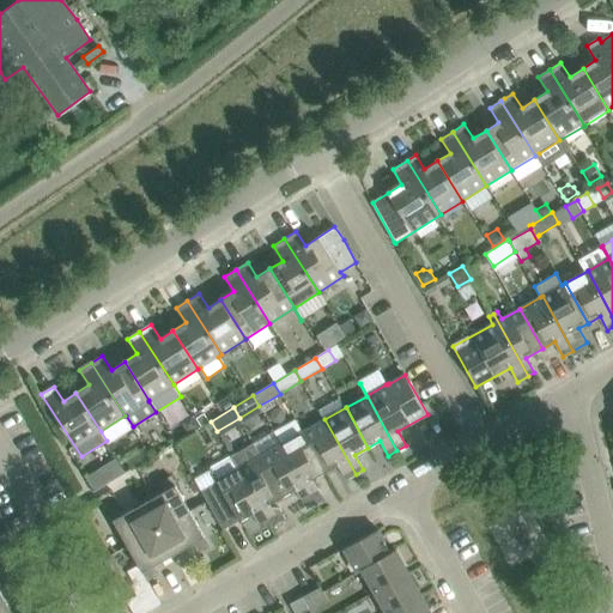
[(195,418),(201,426),(210,422),(204,413),(195,418)]
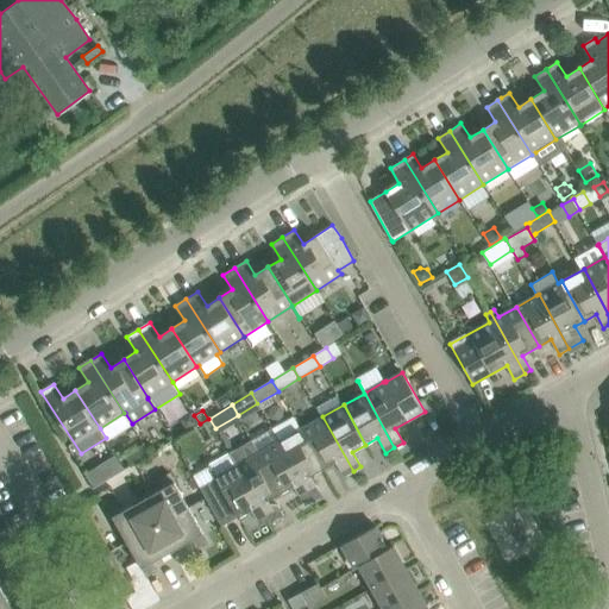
[(322,416),(302,428),(324,469),(336,462),(344,476),(353,471),(322,416)]
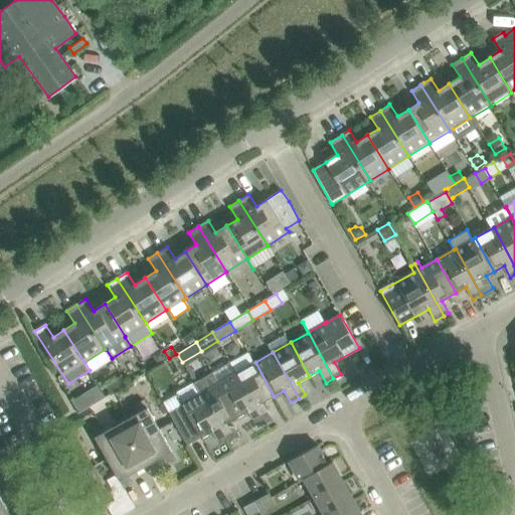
[(274,396),(255,362),(236,373),(262,419),(270,415),(263,402),(274,396)]
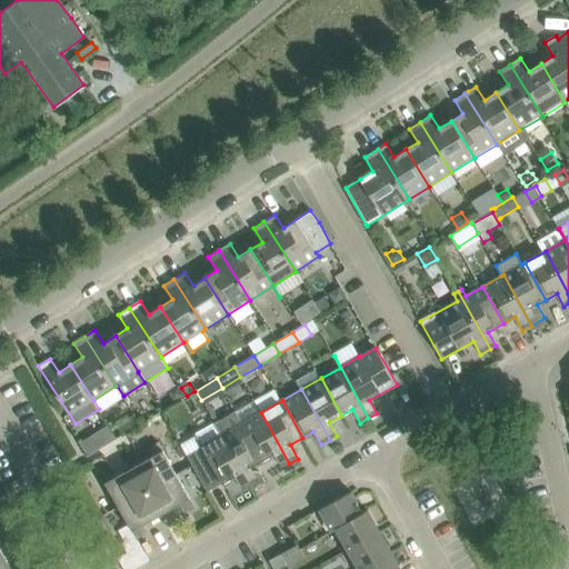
[(261,461),(235,411),(216,422),(250,486),(252,488),(265,481),(259,472),(252,471),(250,468),(261,461)]
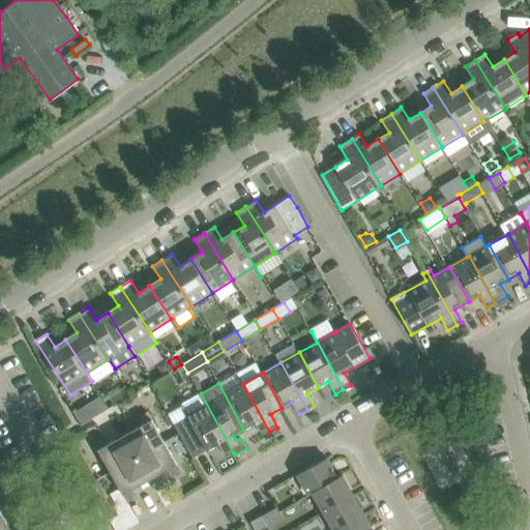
[(269,432),(243,384),(225,394),(243,430),(256,422),(263,436),(269,432)]
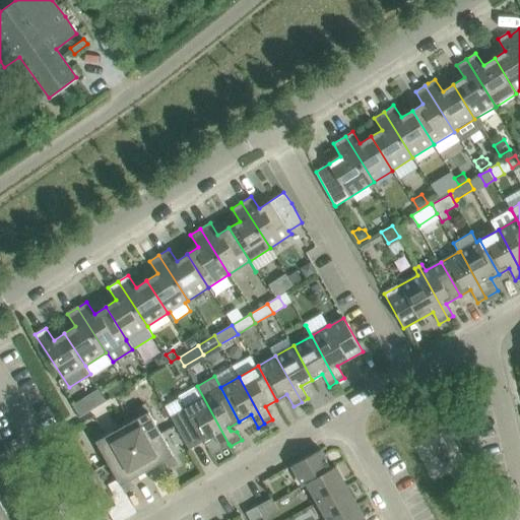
[(105,389),(111,398),(128,388),(122,379),(105,389)]
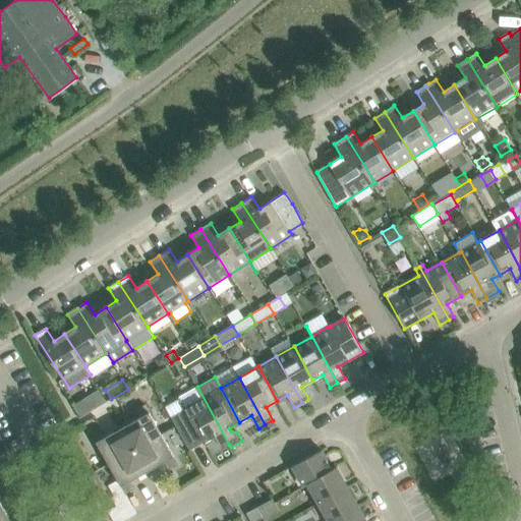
[(170,415),(190,450),(215,437),(222,449),(229,445),(197,387),(178,398),(183,408),(170,415)]
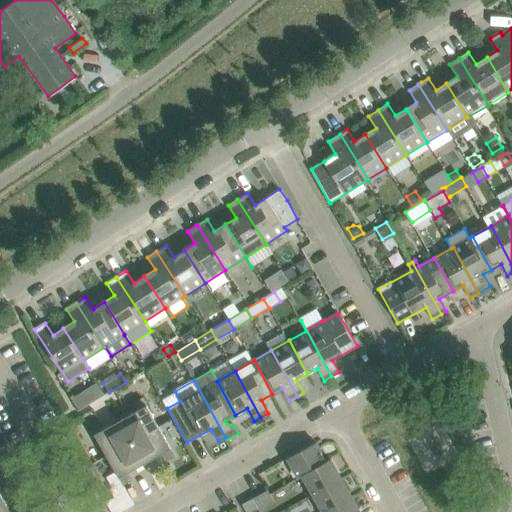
[(71,399),(77,411),(89,404),(83,392),(71,399)]
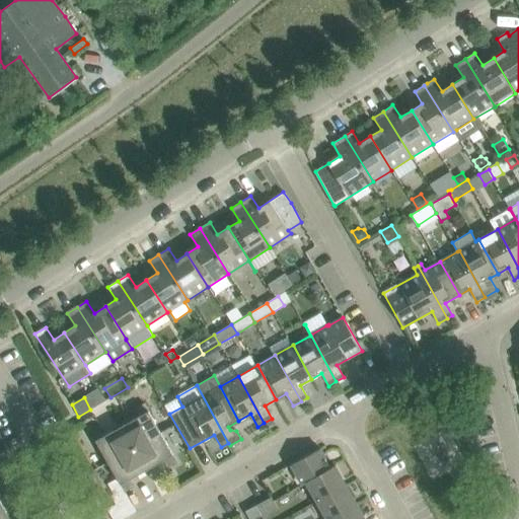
[(139,417),(123,426),(135,448),(161,433),(144,403),(135,409),(139,417)]
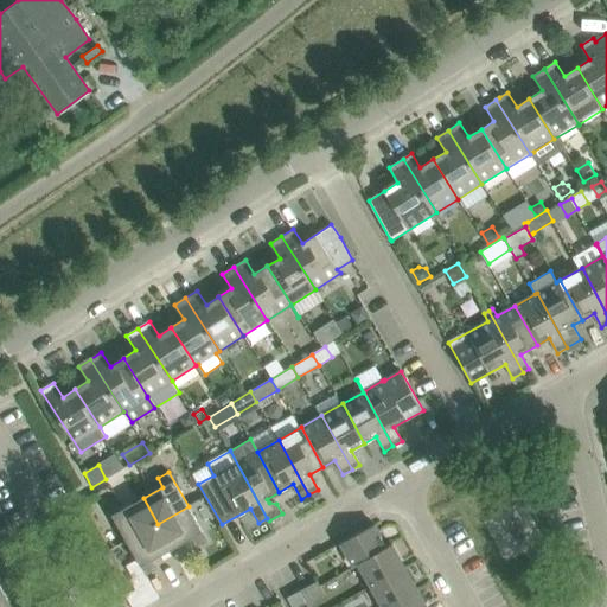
[(108,506),(127,541),(158,524),(144,498),(123,509),(119,500),(108,506)]
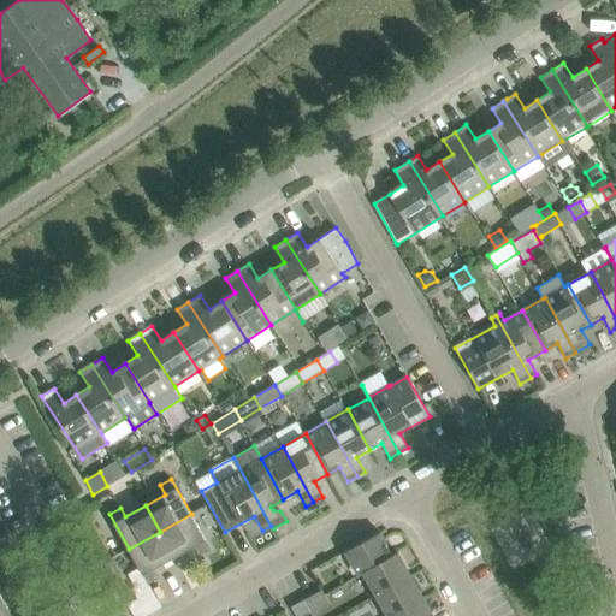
[(191,514),(160,532),(175,557),(194,546),(199,555),(211,549),(191,514)]
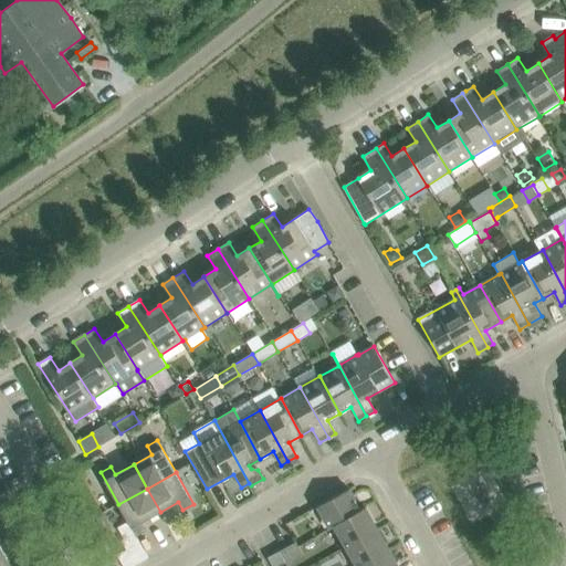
[(127,551),(117,556),(122,565),(134,565),(148,558),(148,557),(136,536),(147,531),(143,523),(160,512),(147,489),(118,504),(127,521),(118,526),(125,538),(122,541),(127,551)]
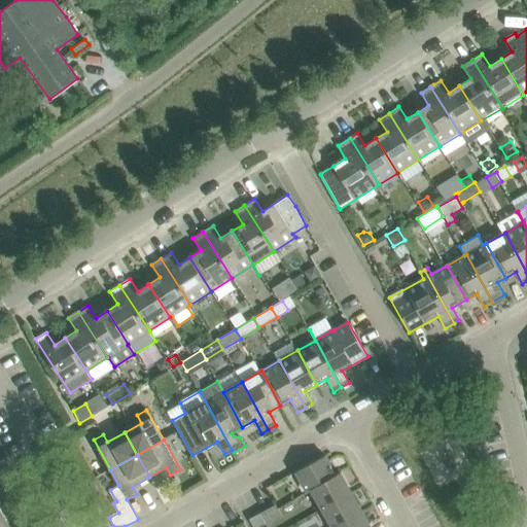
[(325,456),(295,471),(307,491),(341,472),(340,472),(336,475),(325,456)]
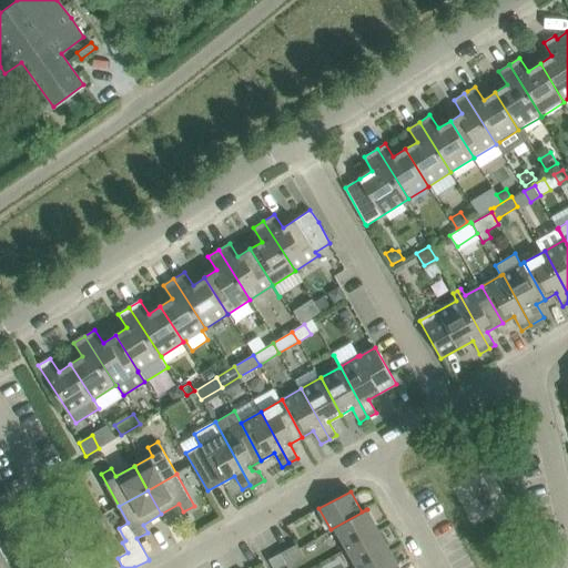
[(367,509),(331,529),(332,530),(336,528),(347,548),(378,530),(367,509)]
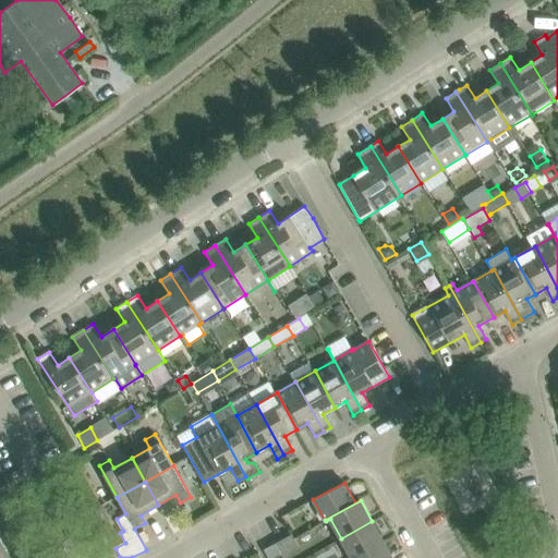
[(372,521),(341,538),(352,557),(354,557),(384,542),(372,521)]
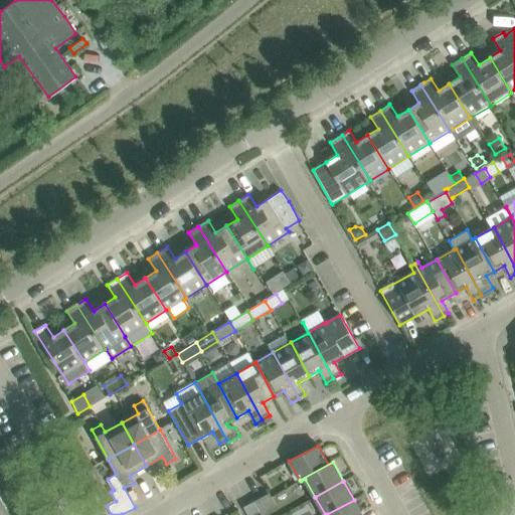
[(260,512),(260,513),(276,505),(270,493),(253,502),(260,512)]
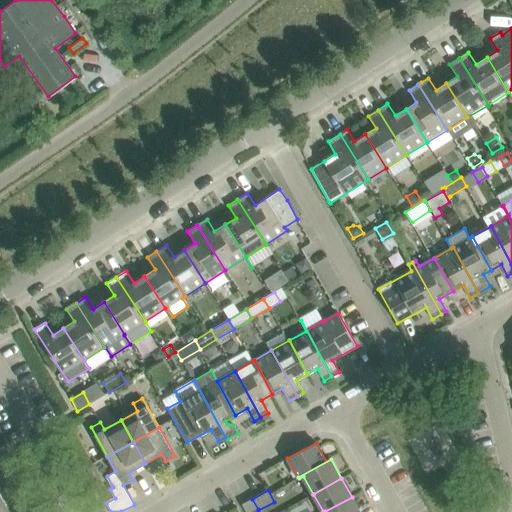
[(0,511),(10,511),(0,493),(0,511)]
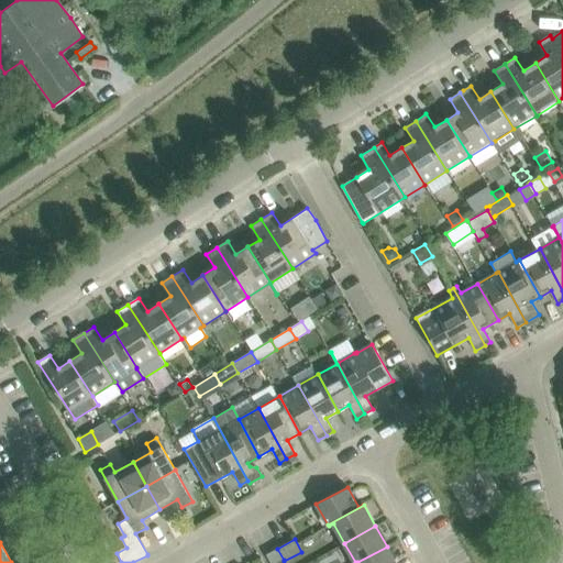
[(396,562),(387,547),(357,562),(396,562)]
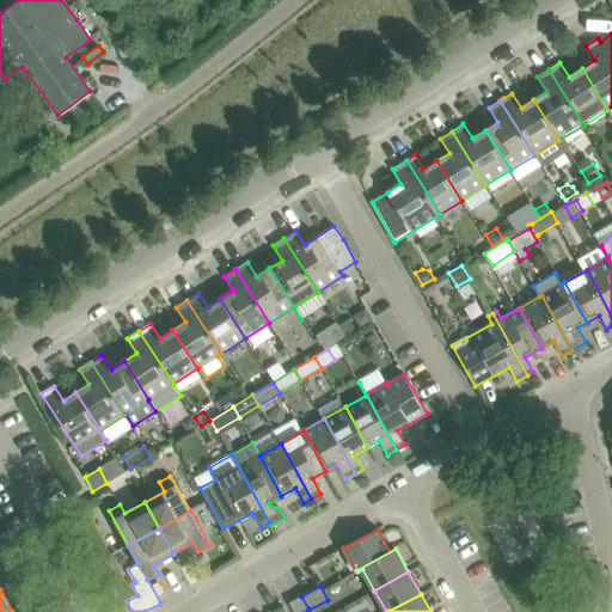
[(294,611),(301,611),(308,609),(301,597),(289,603),(294,611)]
